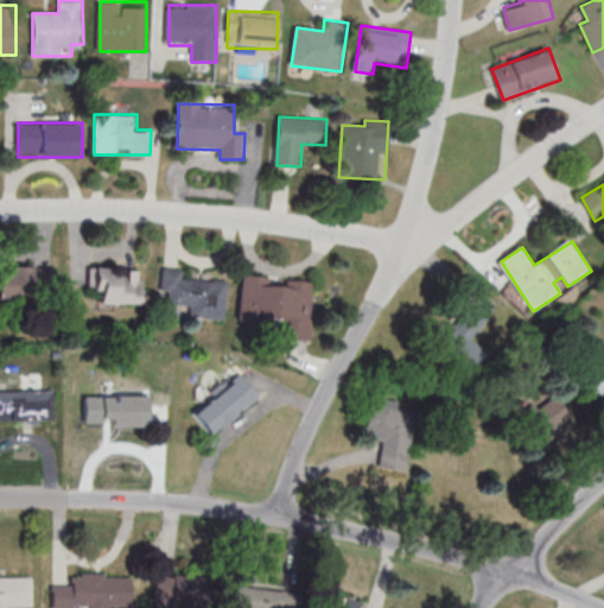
[(0,266),(0,298),(52,298),(52,266),(0,266)]
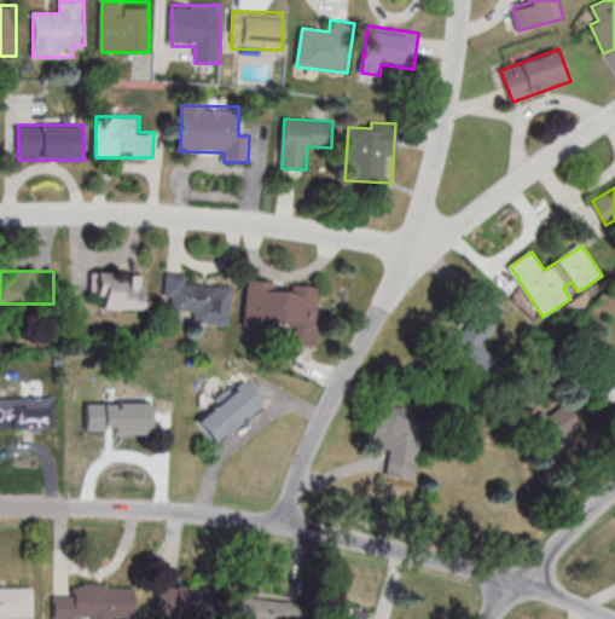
[(146,310),(146,273),(97,272),(97,310),(146,310)]
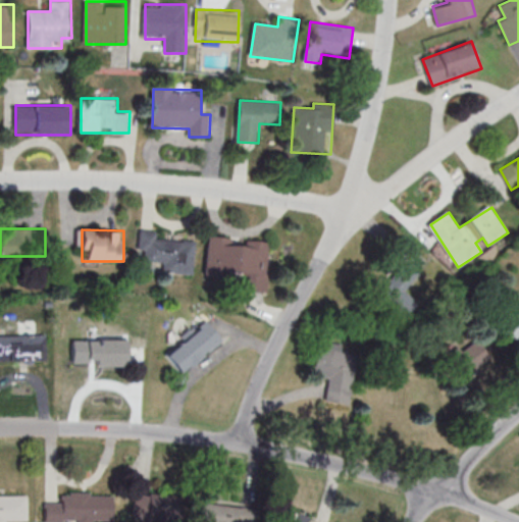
[(159,239),(160,231),(142,230),(140,252),(148,253),(148,262),(164,263),(163,273),(195,275),(198,242),(159,239)]
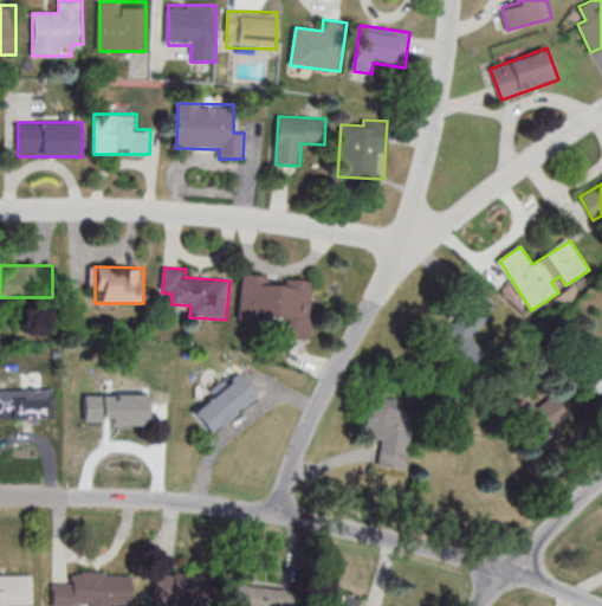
[(316,282),(273,279),(273,276),(244,275),(240,318),(290,322),(289,341),(311,342),(316,282)]
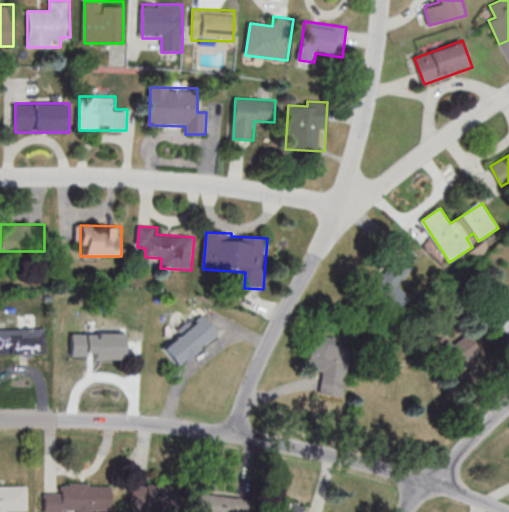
[(414,273),(400,259),(374,287),(389,301),(414,273)]
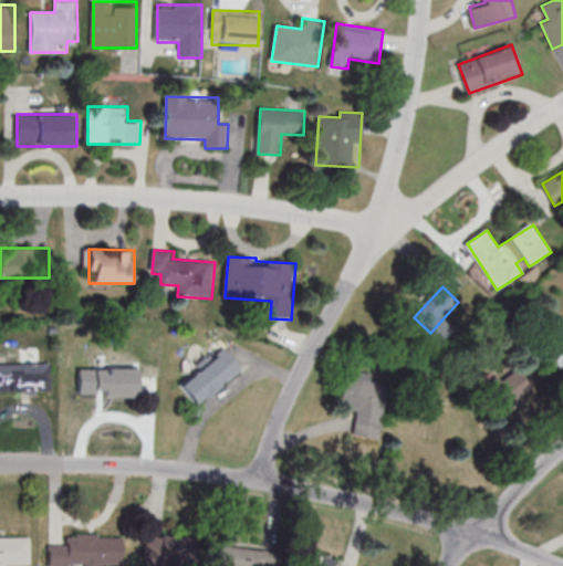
[(562,335),(537,356),(551,375),(562,365),(562,335)]
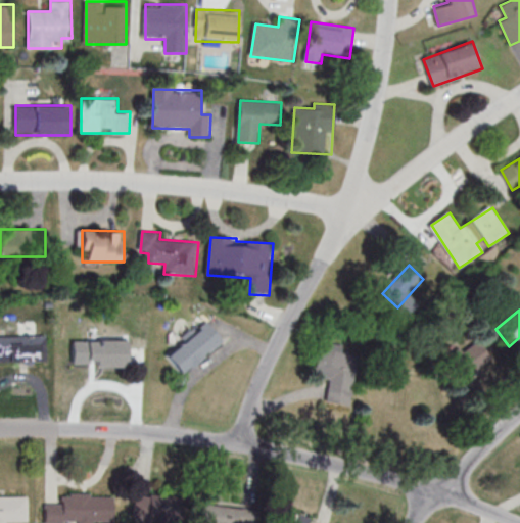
[(182,375),(225,342),(208,321),(166,353),(182,375)]
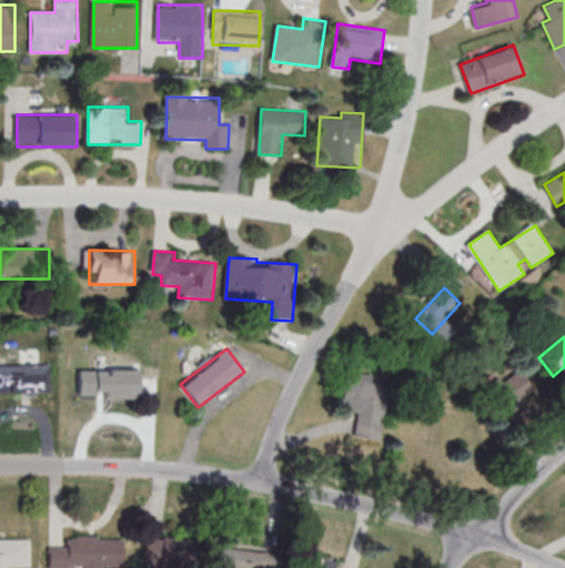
[(52,364),(0,364),(0,394),(52,394),(52,364)]
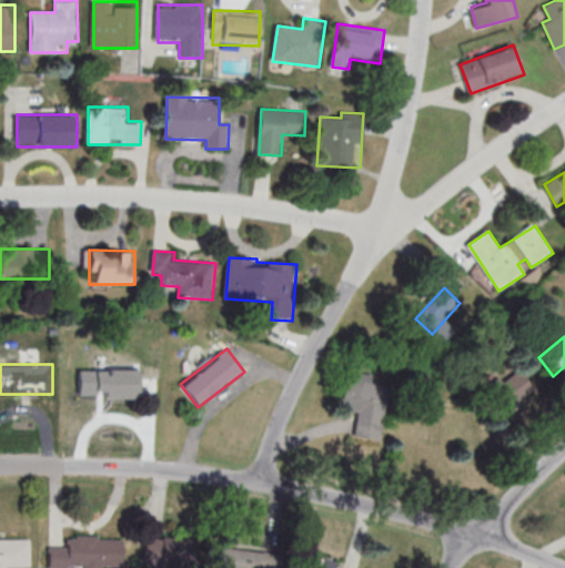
[(503,413),(538,394),(524,367),(488,387),(503,413)]
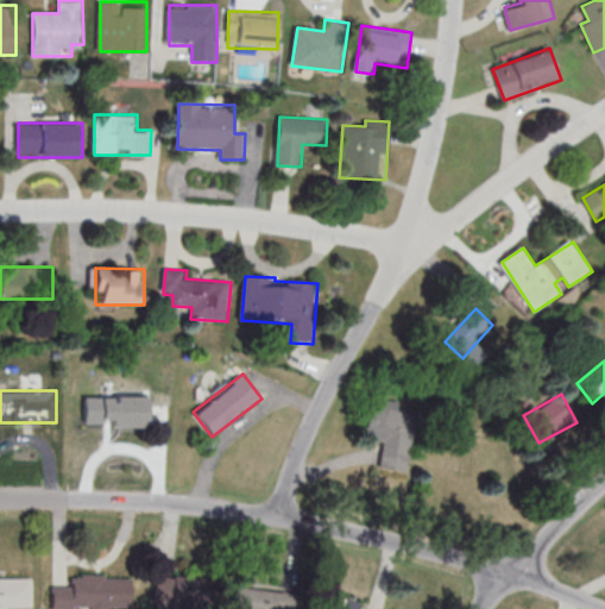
[(150,427),(150,396),(86,396),(86,427),(150,427)]
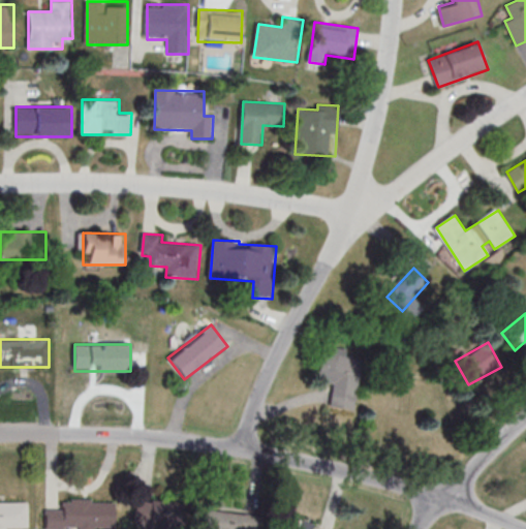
[(319,382),(334,383),(332,407),(357,410),(362,359),(345,356),(346,349),(323,347),(319,382)]
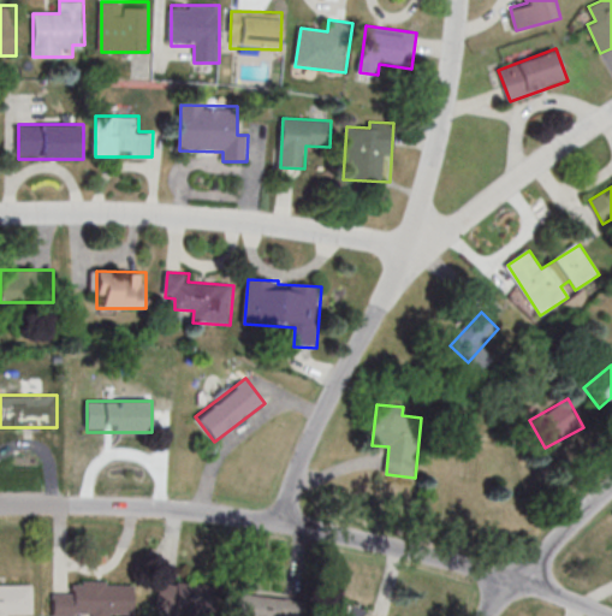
[(54,615),(135,615),(136,581),(76,581),(76,593),(55,593),(54,615)]
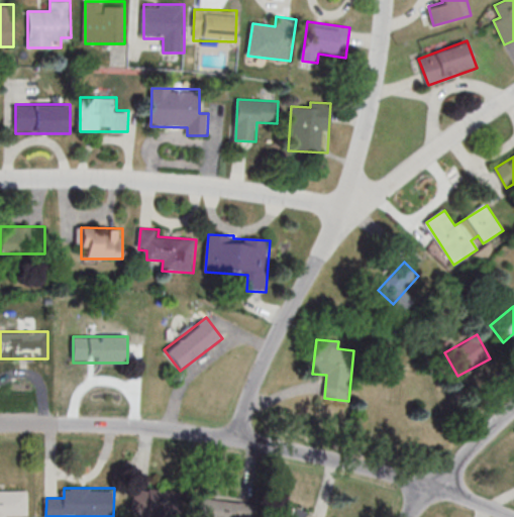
[(0,490),(0,516),(8,516),(8,515),(29,515),(29,490),(0,490)]
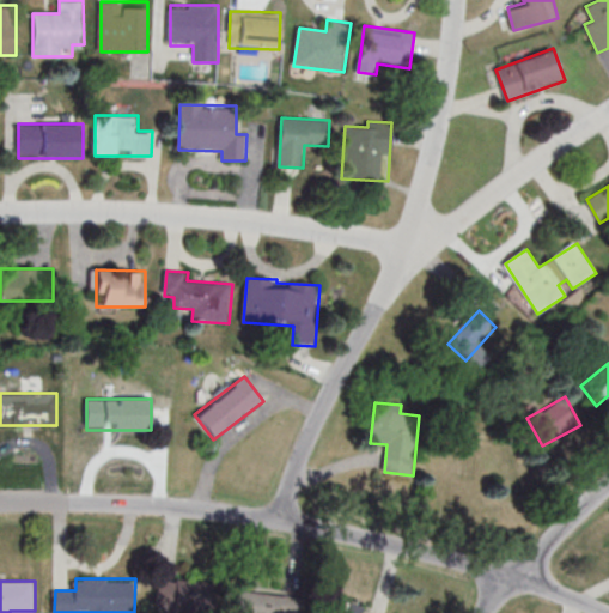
[(213,581),(157,581),(157,612),(213,612),(213,581)]
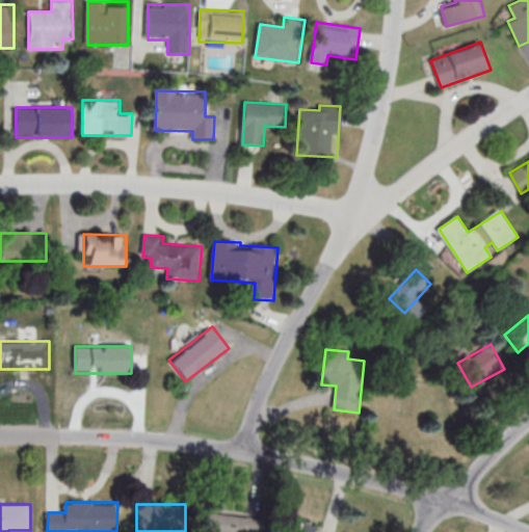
[(248,531),(248,515),(209,515),(209,531),(248,531)]
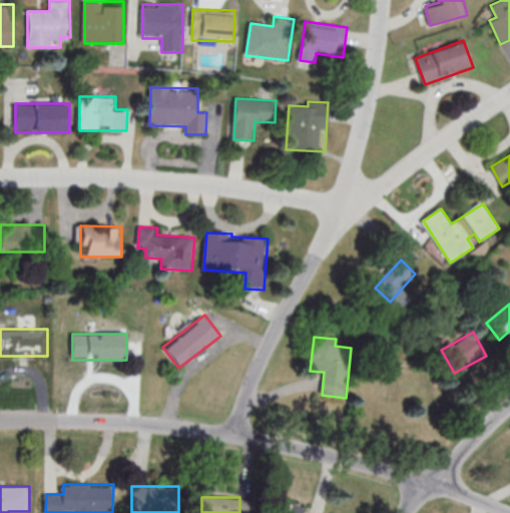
[(307,512),(309,507),(277,500),(274,512),(307,512)]
